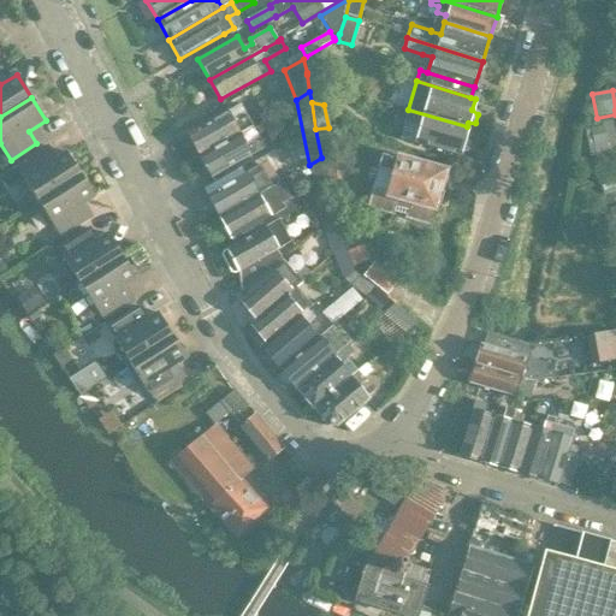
[(187,135),(200,158),(252,126),(240,105),(187,135)]
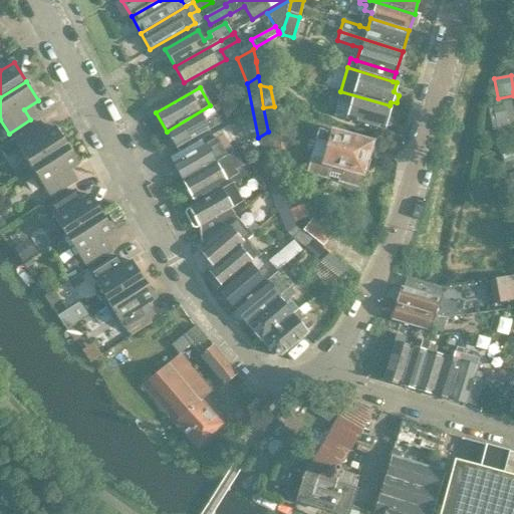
[(390,105),(340,91),(333,115),(382,131),(383,126),(390,126),(392,119),(388,115),(390,105)]
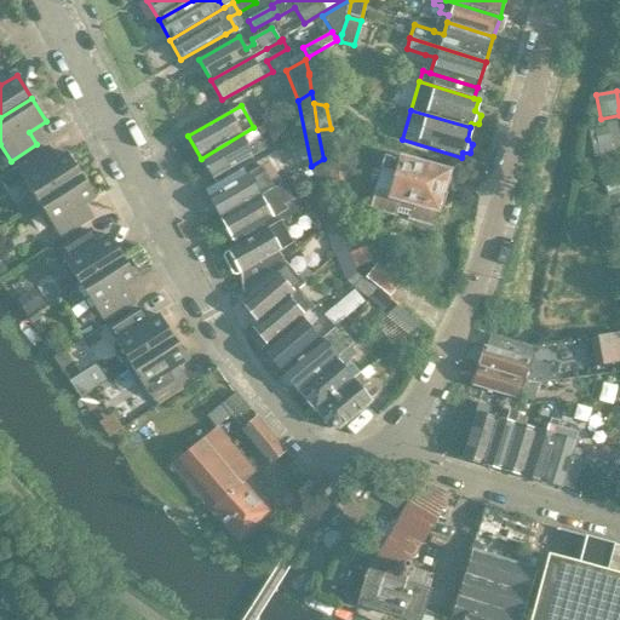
[(253,127),(201,159),(212,179),(265,148),(253,127)]
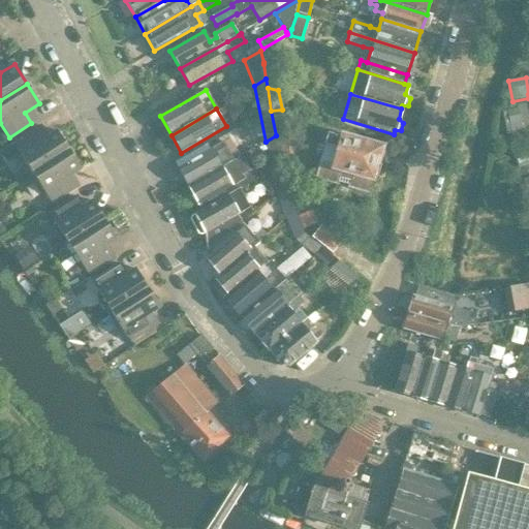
[(522,130),(518,109),(501,112),(505,133),(522,130)]
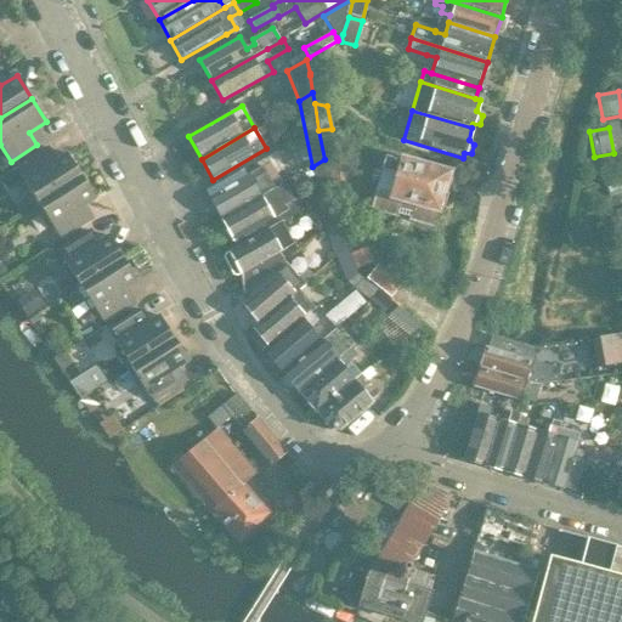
[(26,193),(34,207),(80,176),(66,153),(50,164),(41,152),(15,169),(27,187),(26,193)]
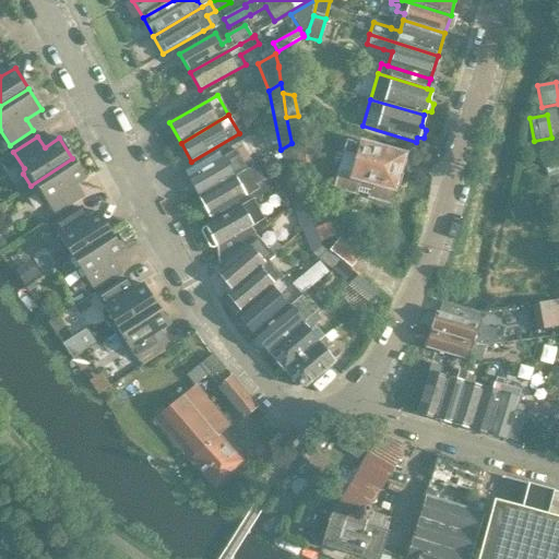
[(396,170),(401,157),(345,142),(333,188),(356,194),(360,179),(372,182),(368,198),(388,203),(392,186),(400,185),(402,175),(396,170)]
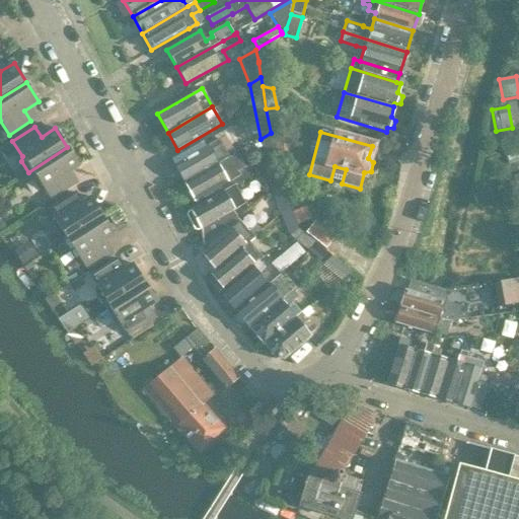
[(234,186),(266,167),(276,161),(271,133),(261,139),(264,156),(244,167),(237,153),(227,157),(183,182),(198,207),(234,186)]
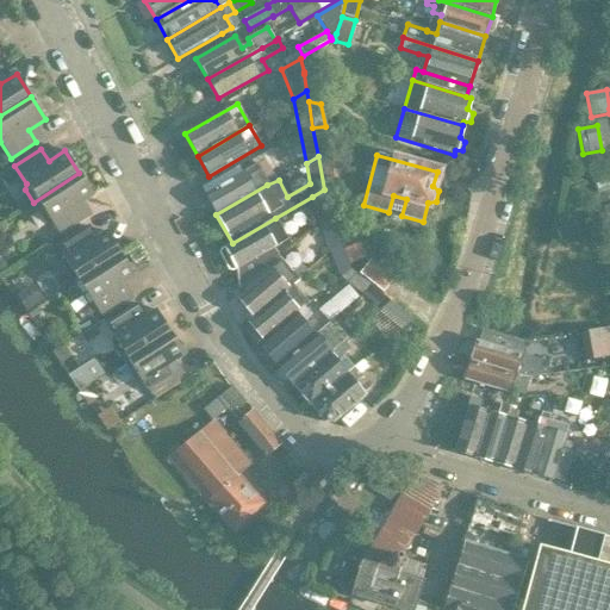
[(256,165),(205,194),(216,215),(267,185),(256,165)]
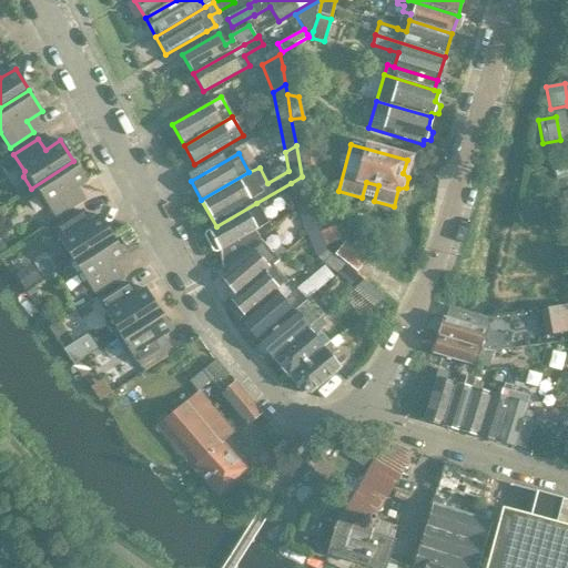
[(87,182),(73,161),(31,189),(39,201),(44,202),(54,219),(79,203),(71,192),(87,182)]
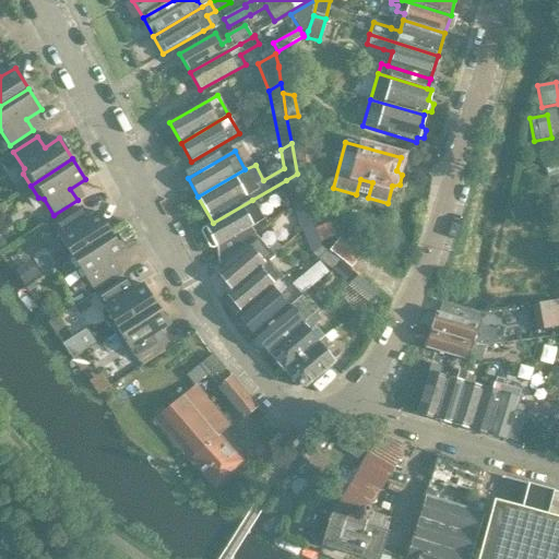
[(299,189),(289,198),(290,206),(292,205),(300,198),(299,189)]
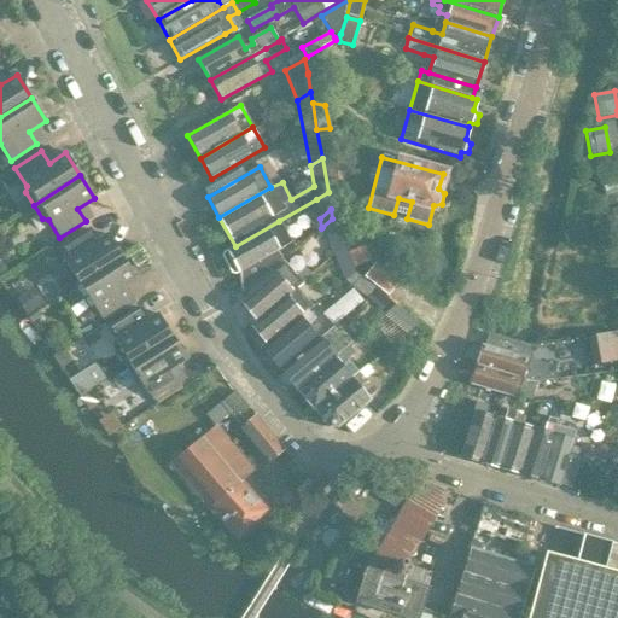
[(344,249),(332,219),(322,227),(325,233),(334,257),(344,249)]
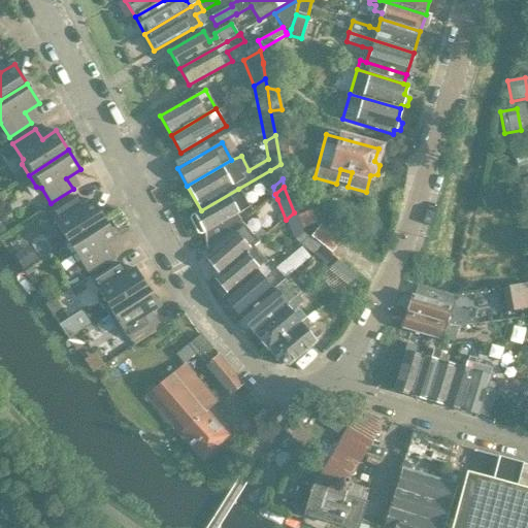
[(242,222),(236,215),(249,207),(238,189),(201,210),(194,215),(195,217),(193,220),(196,228),(201,227),(204,233),(207,250),(208,252),(242,222)]
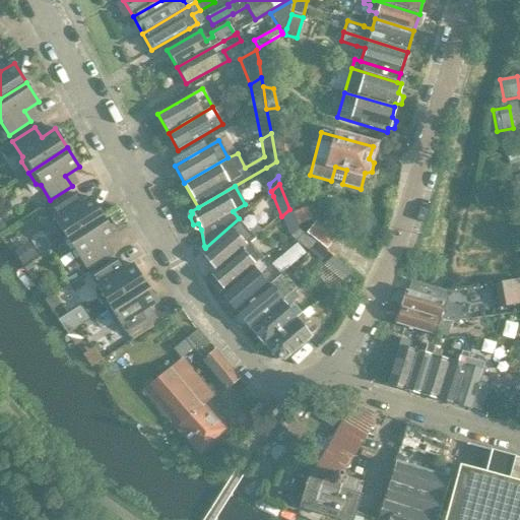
[(56,231),(63,242),(103,216),(90,197),(76,206),(70,196),(48,210),(58,225),(56,231)]
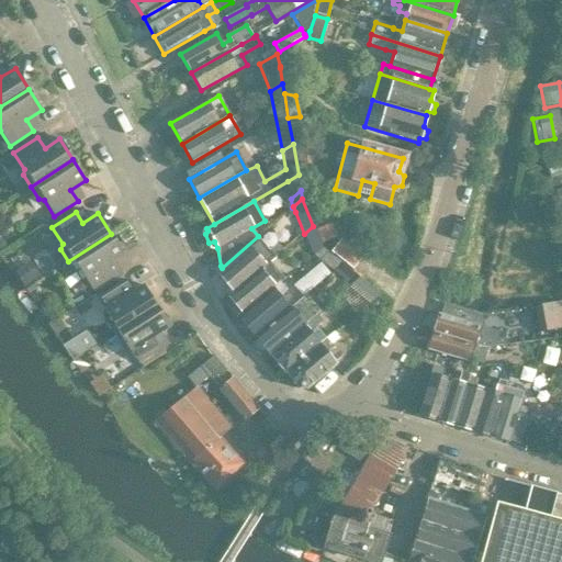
[(304,234),(307,243),(313,255),(322,248),(313,226),(304,234)]
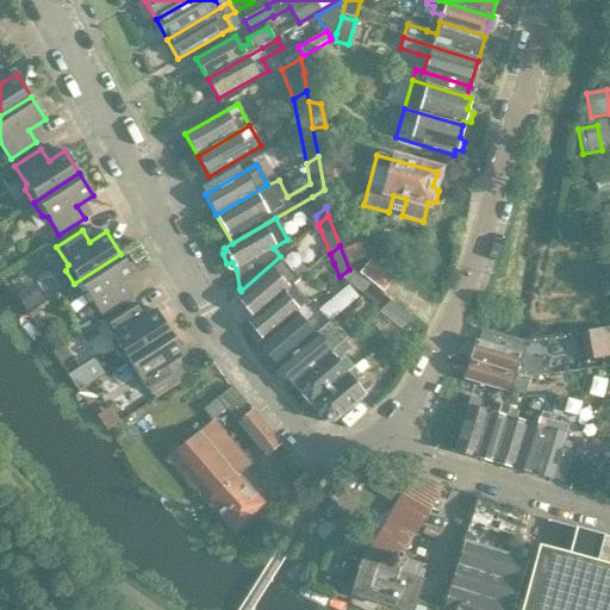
[(135,277),(120,254),(74,284),(82,297),(88,298),(100,316),(126,299),(118,287),(135,277)]
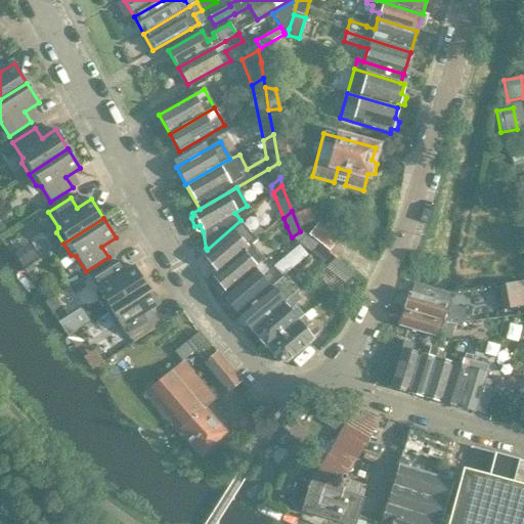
[(320,221),(317,225),(309,234),(329,250),(337,241),(346,228),(333,218),(326,227),(320,221)]
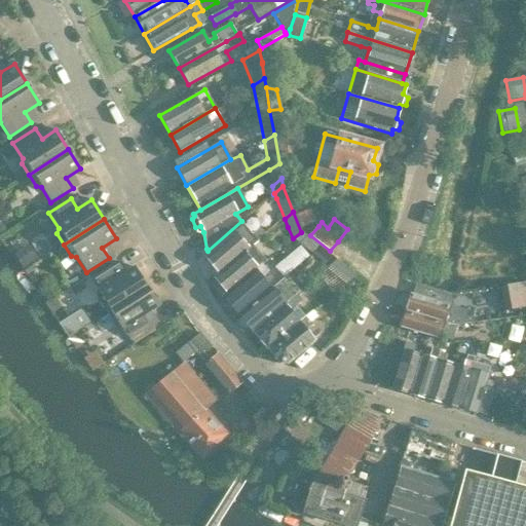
[(252,247),(261,239),(266,235),(259,227),(252,234),(241,221),(208,251),(210,254),(205,258),(219,273),(220,274),(252,247)]
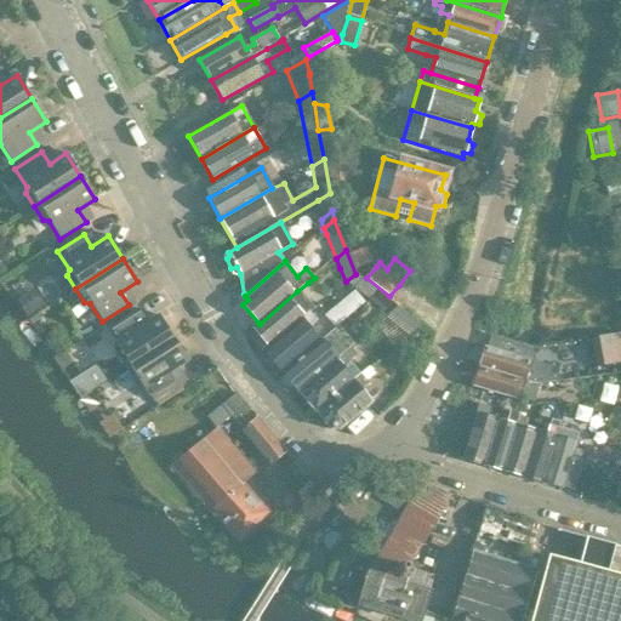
[(377,291),(355,274),(346,281),(369,300),(377,291)]
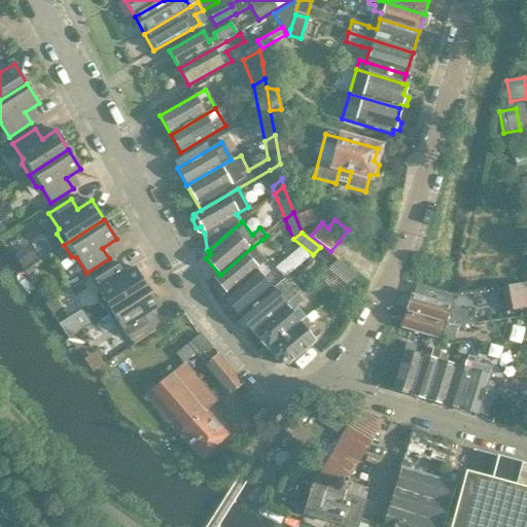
[(301,246),(275,269),(284,279),(287,277),(310,257),(301,246)]
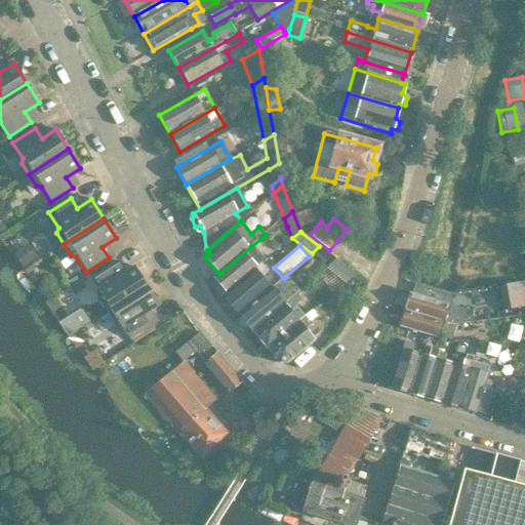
[(219,274),(218,273),(213,277),(227,292),(260,265),(265,261),(251,246),(219,274)]
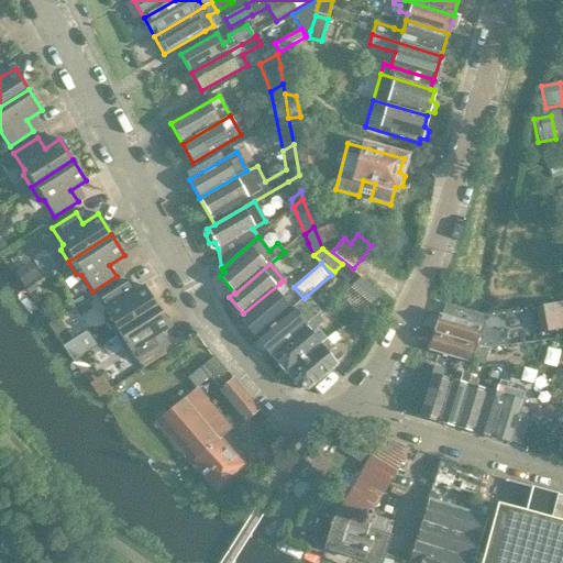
[(360,278),(342,264),(334,272),(352,285),(360,278)]
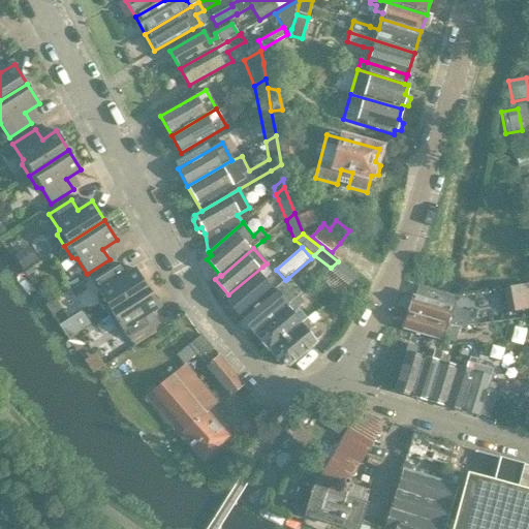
[(19,254),(27,268),(35,261),(27,249),(19,254)]
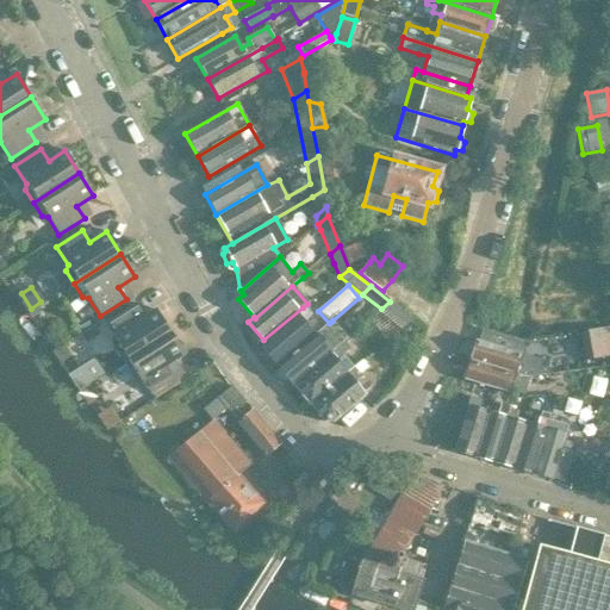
[(412,319),(390,302),(381,309),(379,311),(379,315),(368,322),(384,343),(412,319)]
